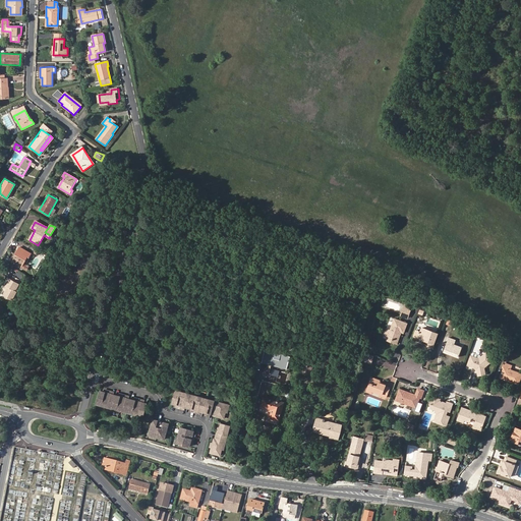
[(14,257),(12,256),(10,261),(20,267),(25,259),(27,256),(29,257),(31,253),(19,247),(15,254),(14,257)]
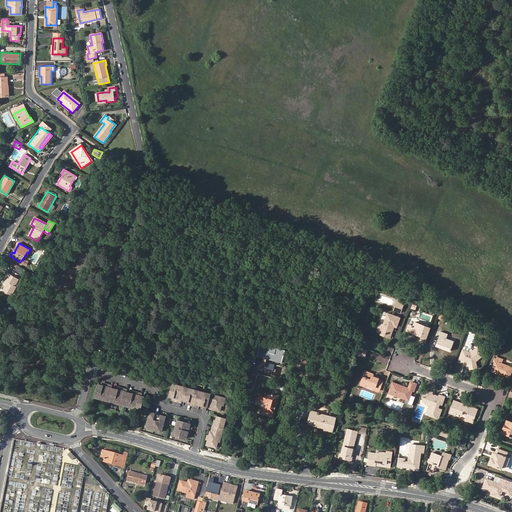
[(8,283),(6,285),(3,291),(11,295),(16,286),(15,286),(20,276),(13,272),(11,276),(8,275),(4,281),(8,283)]
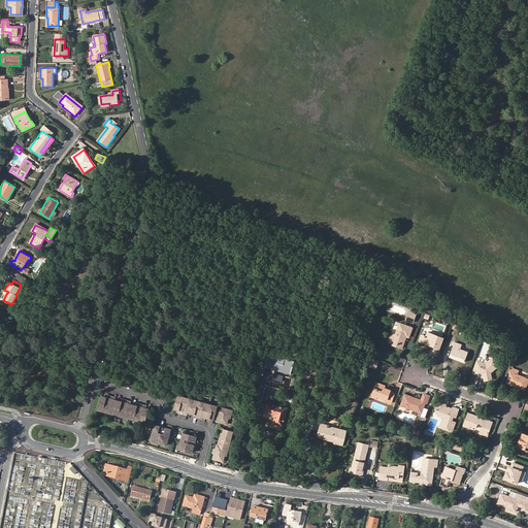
[(410,309),(409,312),(407,320),(414,323),(416,315),(413,314),(414,310),(410,309)]
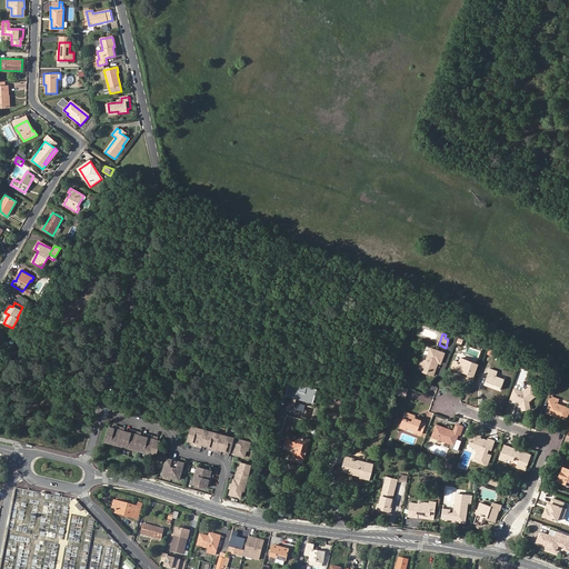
[(422,371),(433,375),(437,365),(440,366),(443,356),(430,350),(426,362),(421,361),(418,371),(422,372),(422,371)]
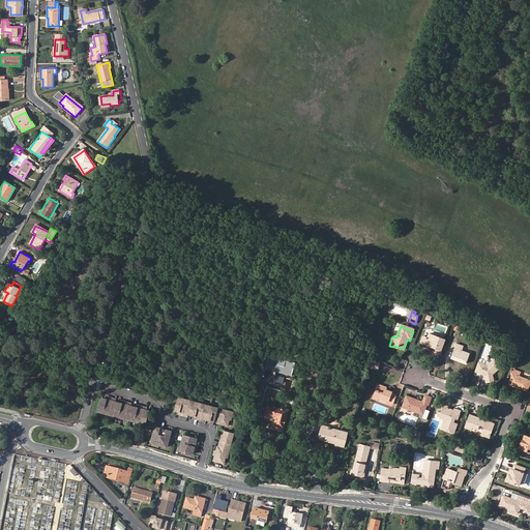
[(423,339),(421,345),(435,350),(433,354),(439,356),(444,342),(429,335),(427,340),(423,339)]
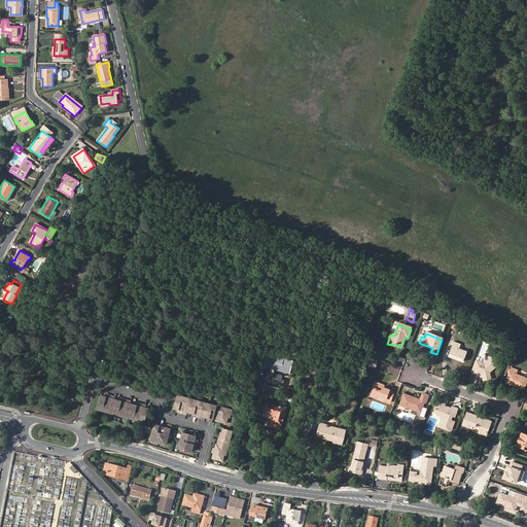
[(458,357),(457,358),(464,361),(468,351),(460,348),(462,344),(455,341),(449,355),(454,357),(455,356),(458,357)]
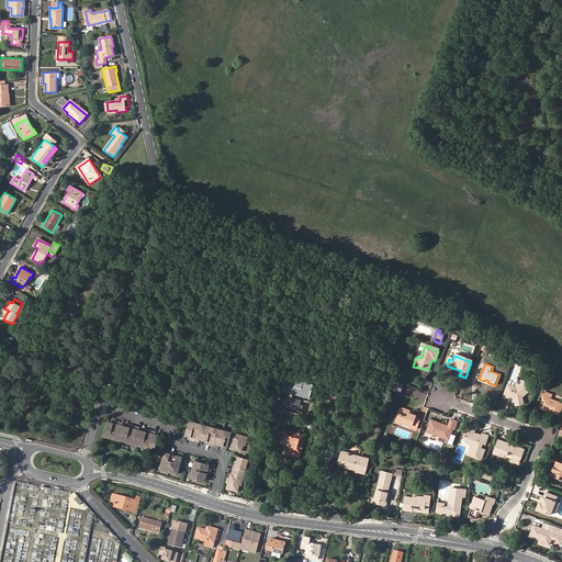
[(282,391),(283,391),(288,378),(281,375),(274,397),(280,398),(282,391)]
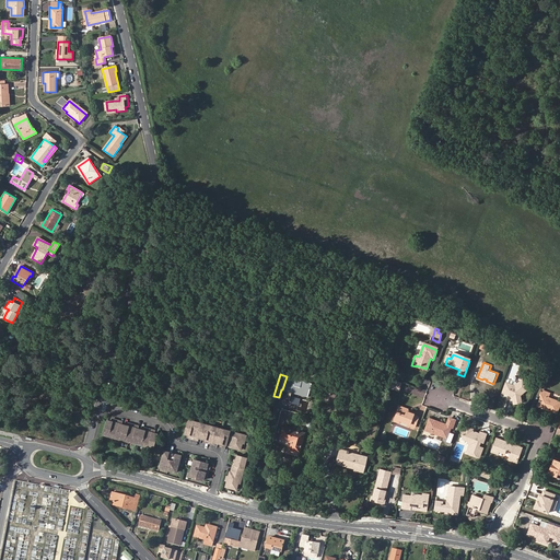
[(287,376),(282,389),(289,392),(292,377),(287,376)]
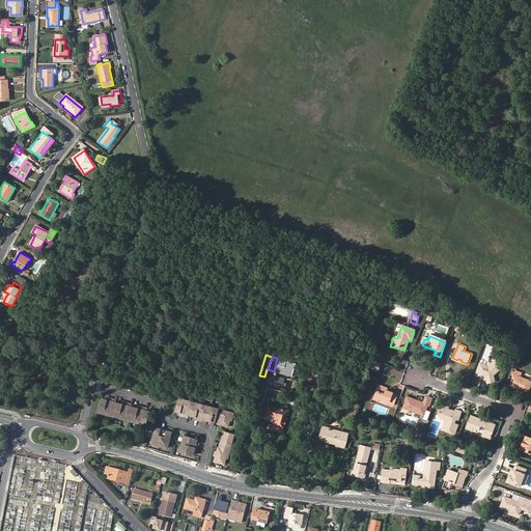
[(296,363),(277,358),(274,371),(291,375),(296,363)]
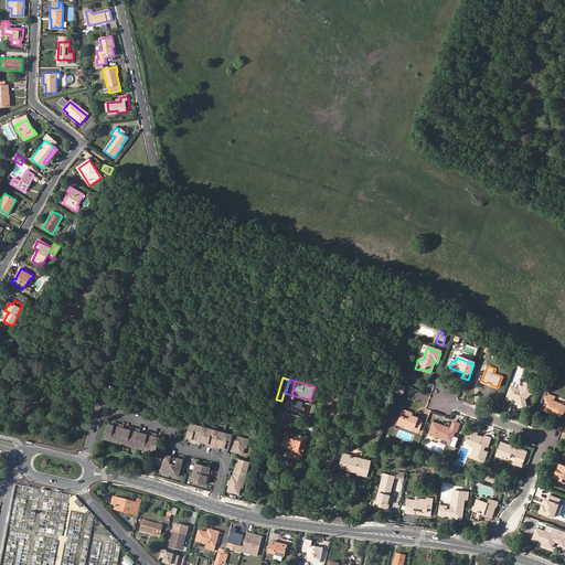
[(511,386),(508,396),(518,400),(520,406),(526,405),(525,398),(535,390),(528,382),(520,388),(511,386)]
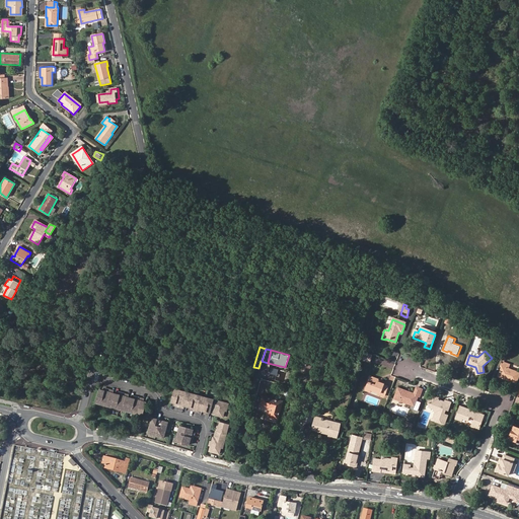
[(372,355),(365,353),(363,360),(370,362),(372,355)]
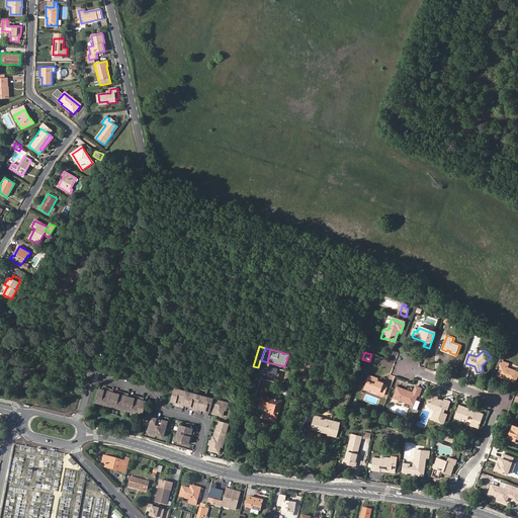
[(312,359),(305,357),(301,368),(309,370),(312,359)]
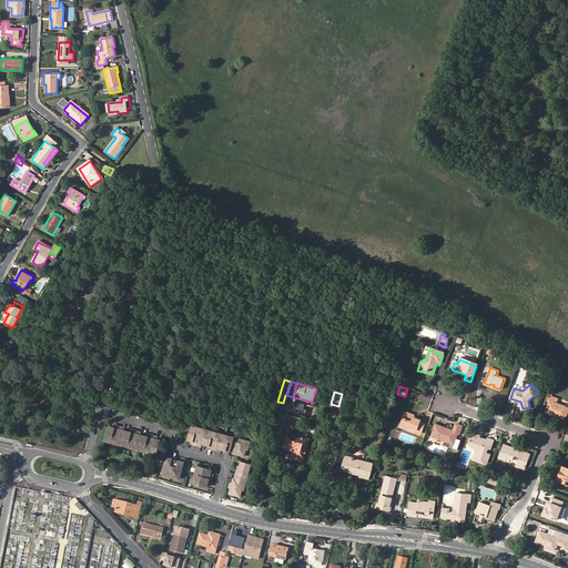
[(555,413),(554,415),(565,418),(567,408),(567,406),(556,403),(558,397),(550,395),(548,399),(550,401),(546,409),(555,413)]
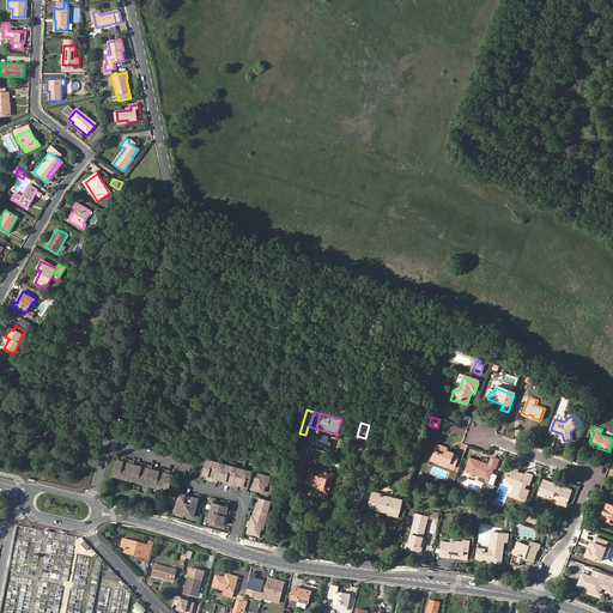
[(455,451),(450,450),(450,451),(447,450),(448,449),(449,448),(438,444),(436,451),(434,460),(438,462),(439,460),(450,463),(449,466),(455,467),(459,455),(454,454),(455,451)]
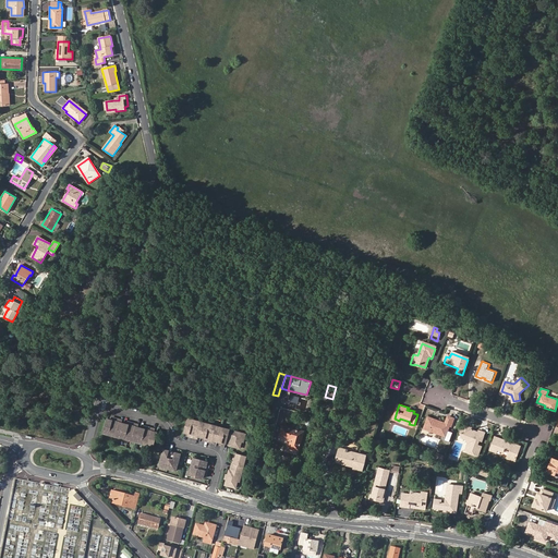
[(437,423),(427,420),(424,428),(446,436),(450,425),(451,426),(455,419),(449,416),(446,424),(437,421),(437,423)]
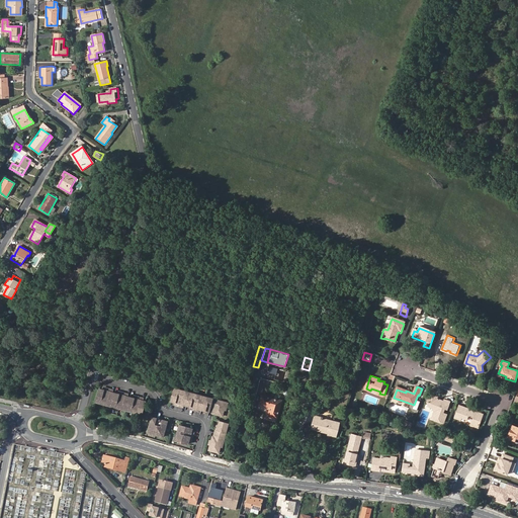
[(100,389),(96,402),(104,404),(111,406),(118,408),(126,410),(135,412),(142,414),(146,401),(142,400),(143,398),(139,397),(135,396),(134,398),(130,397),(126,396),(127,394),(123,393),(119,392),(118,394),(114,393),(111,392),(112,390),(108,389),(104,387),(103,390),(100,389)]
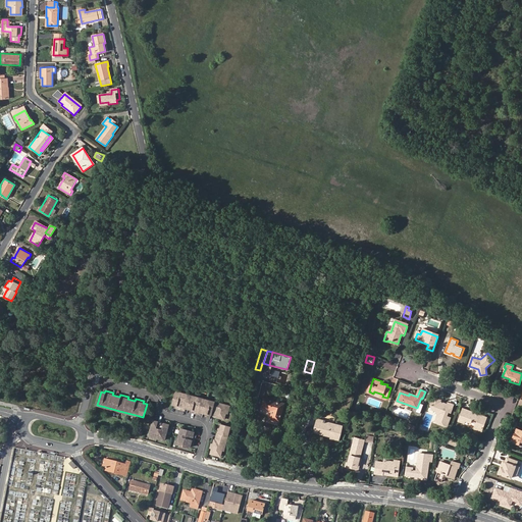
[(184,393),(176,390),(172,404),(176,405),(175,408),(179,409),(184,410),(185,407),(188,408),(192,409),(191,412),(195,413),(199,414),(200,411),(203,412),(207,413),(206,416),(210,417),(212,408),(214,402),(207,400),(199,397),(192,396),(184,393)]
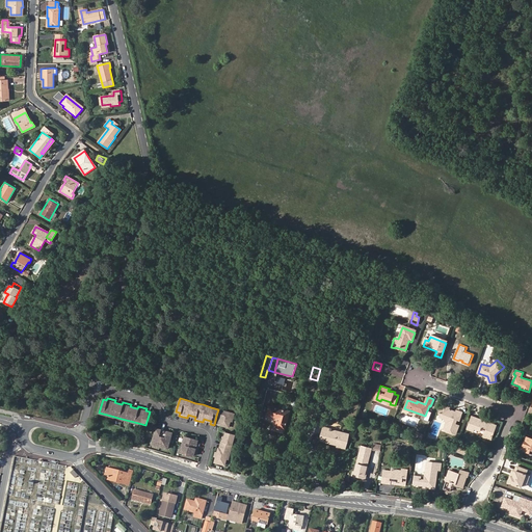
[(269,404),(266,415),(276,418),(274,426),(285,429),(290,410),(269,404)]
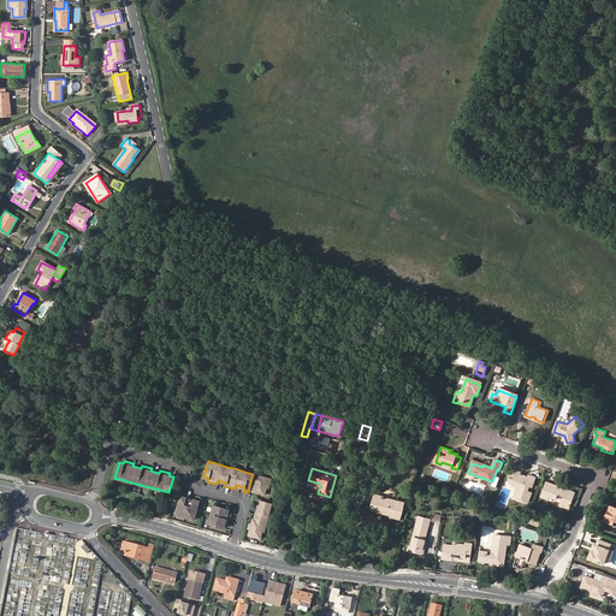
[(532,492),(527,491),(525,490),(527,485),(528,486),(532,486),(535,478),(529,475),(528,478),(520,474),(516,473),(516,471),(511,468),(510,473),(511,477),(508,478),(510,483),(516,485),(517,489),(514,497),(519,498),(517,499),(522,502),(523,499),(528,502),(532,492)]
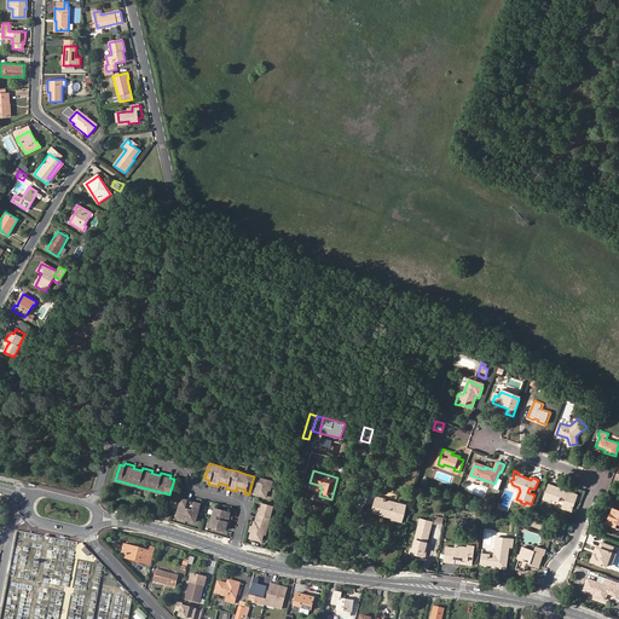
[(255,474),(254,476),(252,484),(256,486),(254,493),(266,497),(267,490),(270,481),(259,478),(260,475),(255,474)]
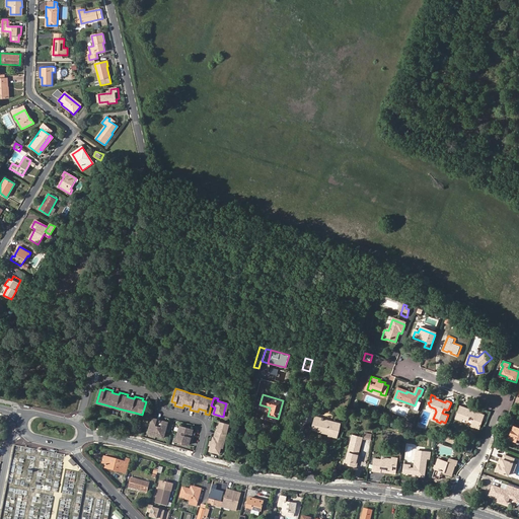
[(474,419),(473,423),(471,427),(478,429),(484,415),(461,406),(456,419),(461,421),(462,419),(467,421),(469,417),(474,419)]
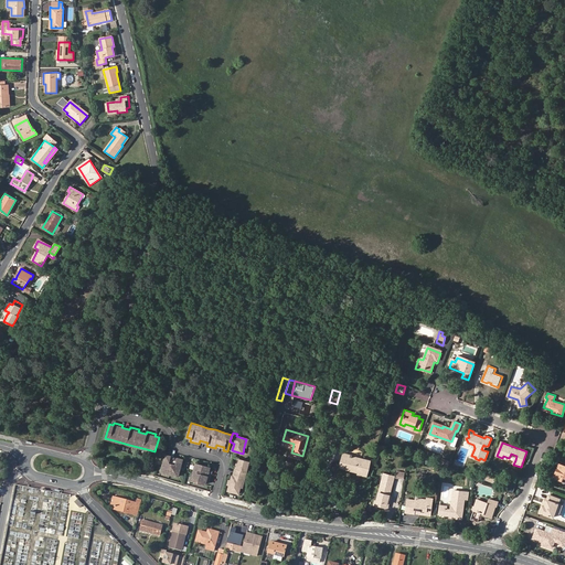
[(366,477),(371,461),(352,456),(352,455),(343,452),(340,468),(358,472),(356,475),(366,477)]
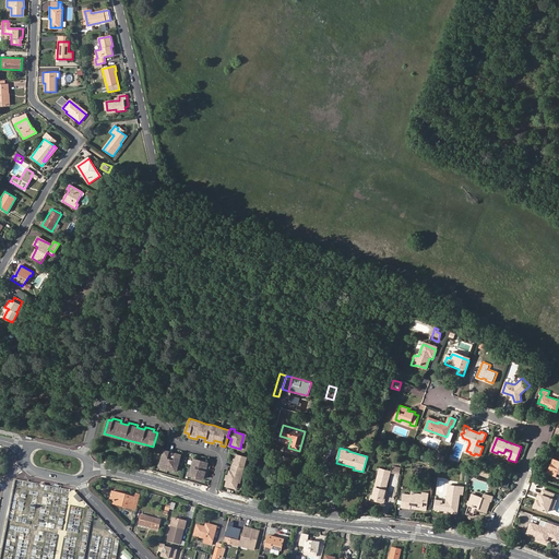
[(168,451),(164,450),(159,466),(168,468),(176,471),(180,454),(176,453),(168,451)]
